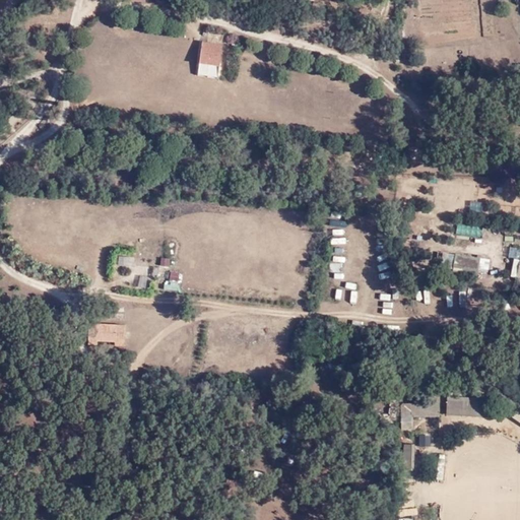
[(197,54),(218,59),(219,49),(198,46),(197,54)]
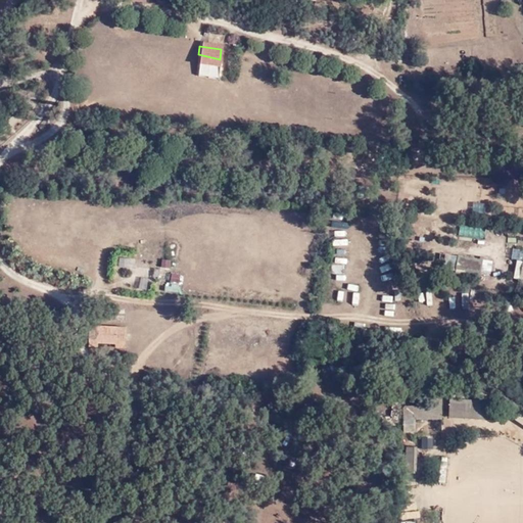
[(218,75),(220,59),(198,54),(196,73),(218,75)]
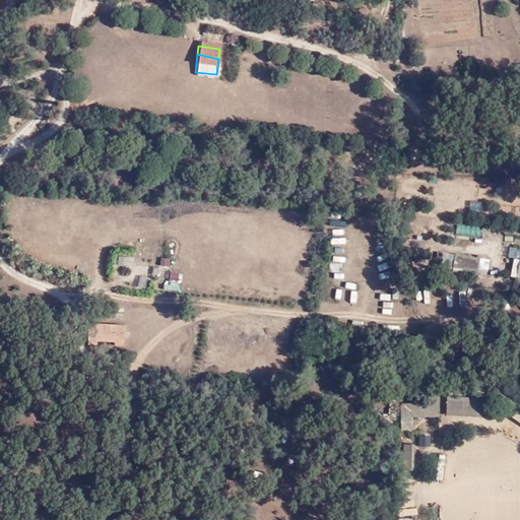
[(458,223),(457,236),(483,237),(483,225),(458,223)]
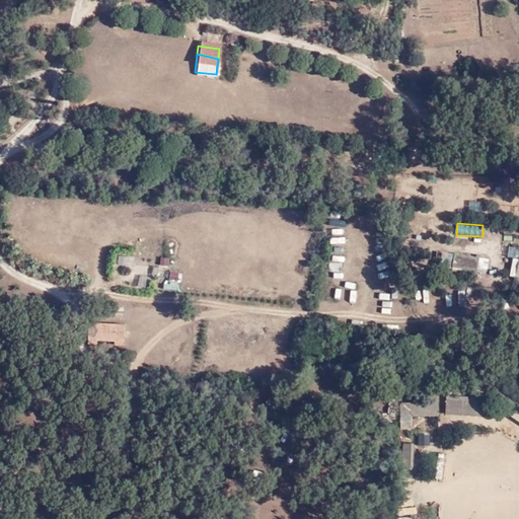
[(154,265),(155,252),(139,251),(136,287),(150,289),(151,285),(157,285),(158,276),(162,276),(163,266),(154,265)]
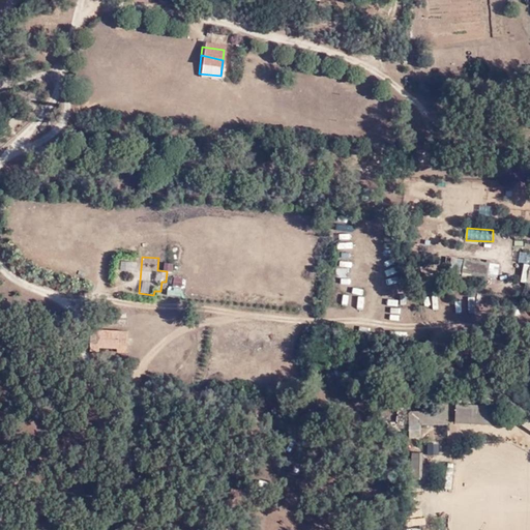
[(452,278),(490,275),(488,258),(451,260),(452,278)]
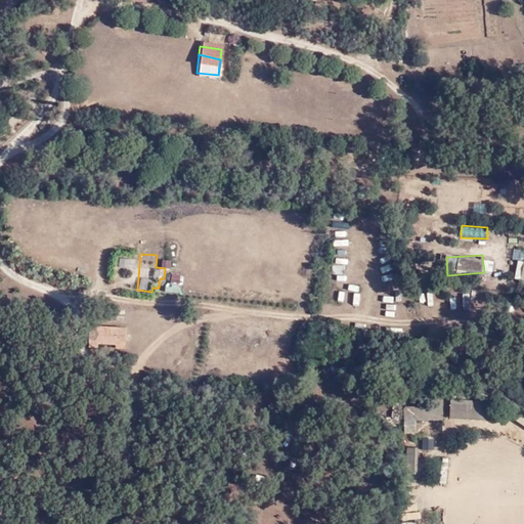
[(171,269),(172,260),(162,259),(161,267),(171,269)]
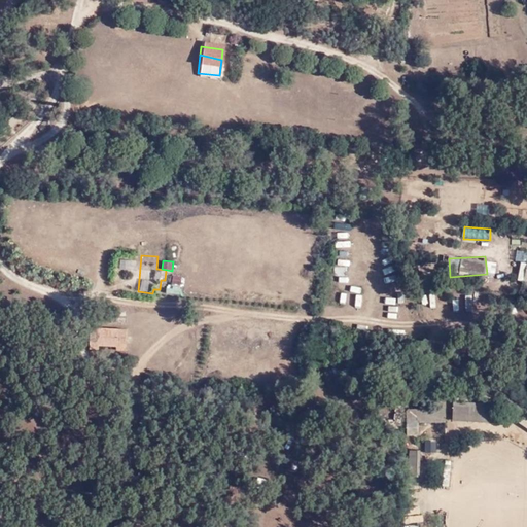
[(488,260),(486,275),(495,276),(497,261),(488,260)]
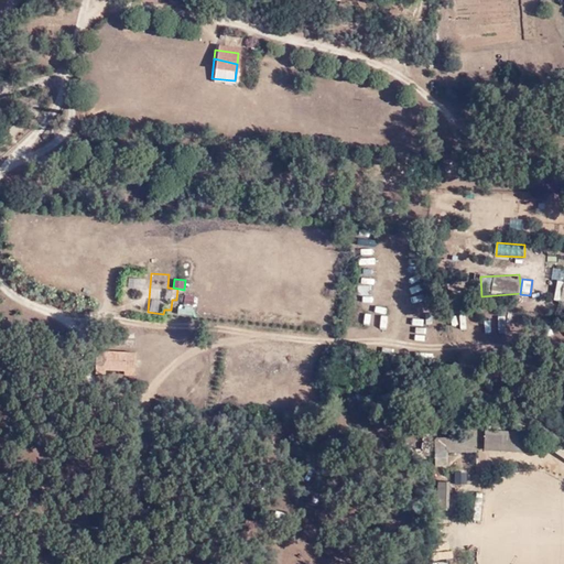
[(557,304),(561,284),(554,283),(551,303),(557,304)]
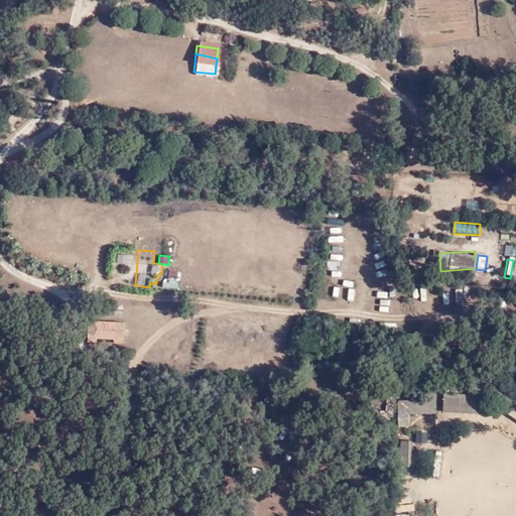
[(162,287),(177,288),(178,269),(169,269),(168,278),(163,278),(162,287)]
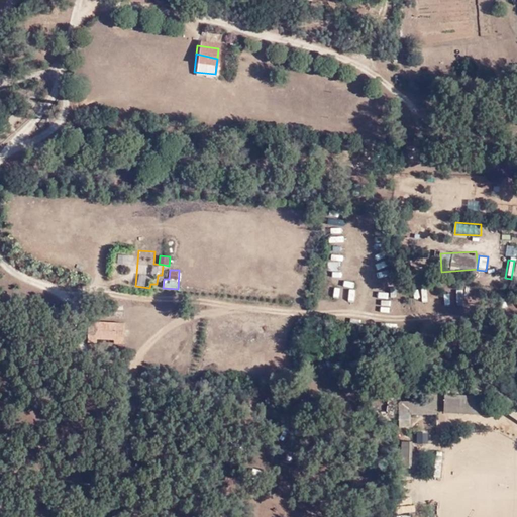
[(340,298),(341,285),(328,284),(327,297),(340,298)]
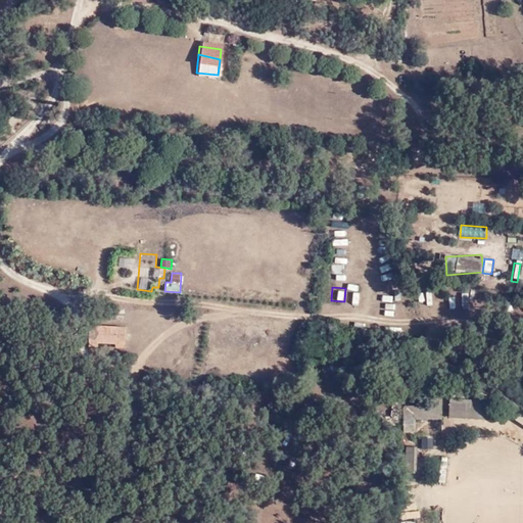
[(116,344),(126,344),(126,328),(91,326),(90,342),(99,343),(116,344)]
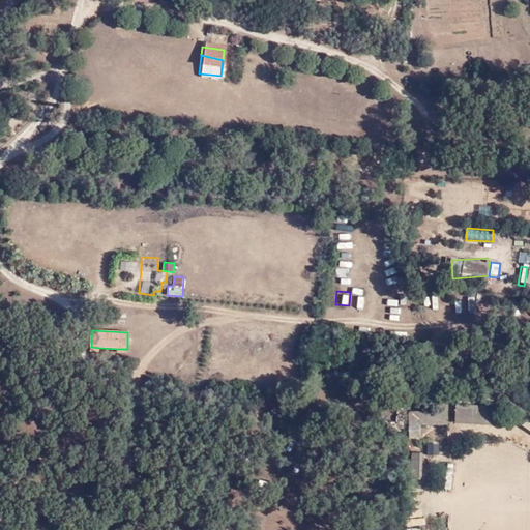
[(521,424),(529,430),(529,408),(526,406),(453,403),(453,422),(521,424)]
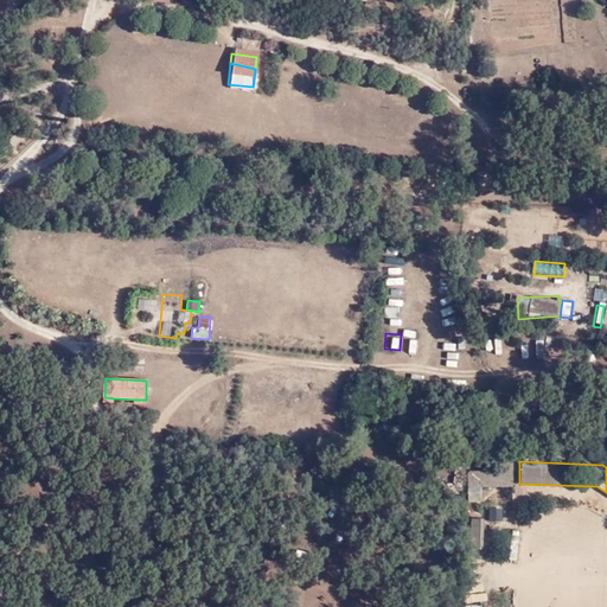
[(511,470),(479,470),(479,486),(512,486),(511,470)]
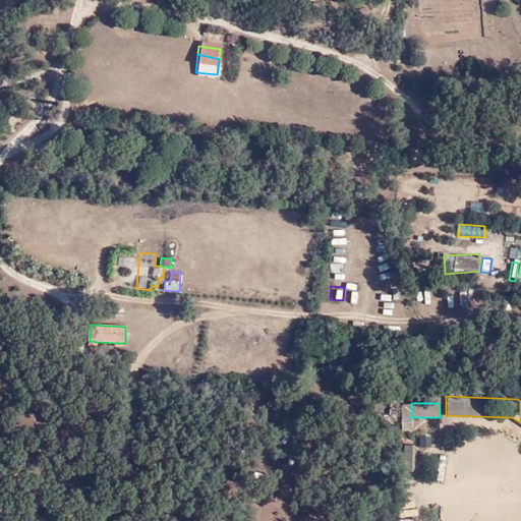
[(432,448),(431,436),(423,436),(424,448),(432,448)]
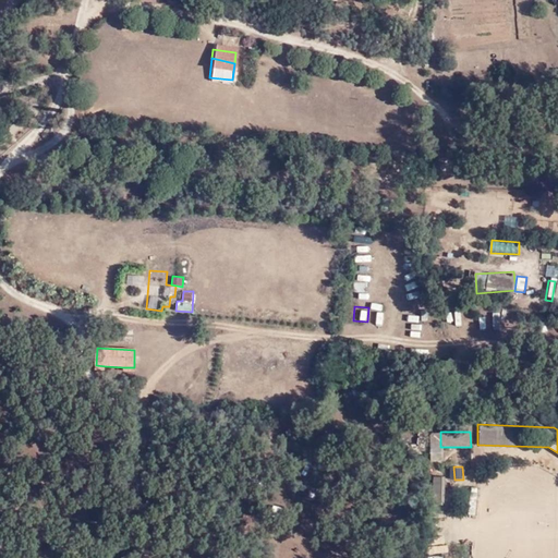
All buildings are outlined.
